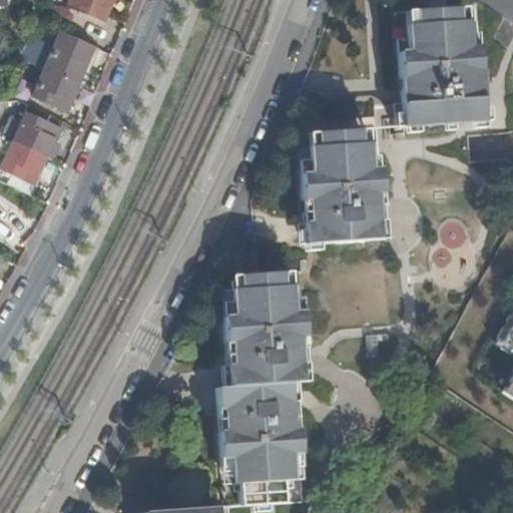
[(61,0),(59,6),(96,23),(106,0),(61,0)]
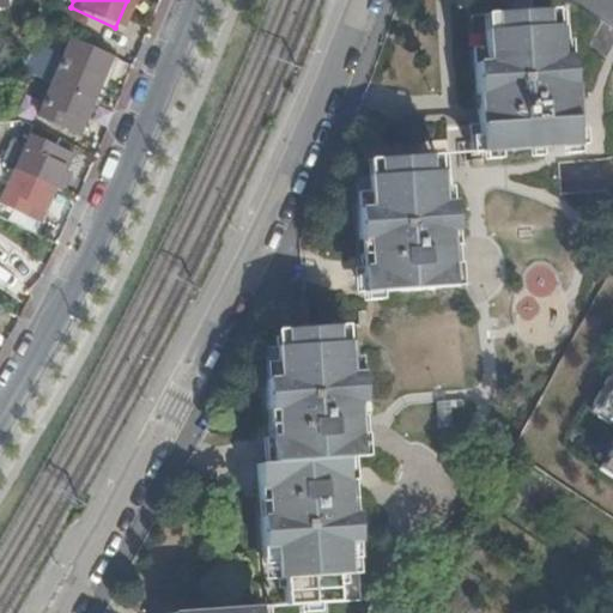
[(568,7),(493,12),(497,59),(569,54),(568,7)]
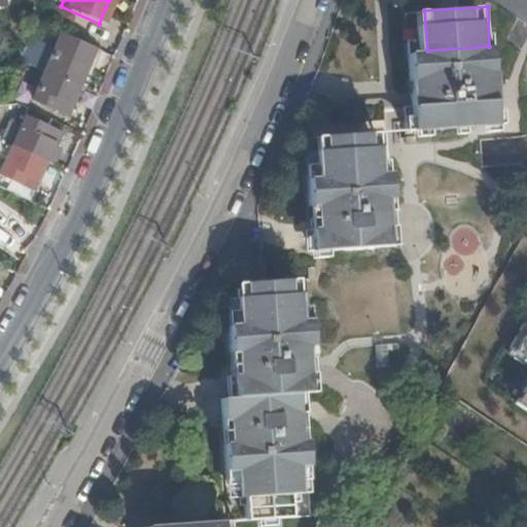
[(31,47),(29,47),(22,66),(28,66),(39,71),(76,88),(93,49),(56,33),(47,50),(31,44),(31,47)]
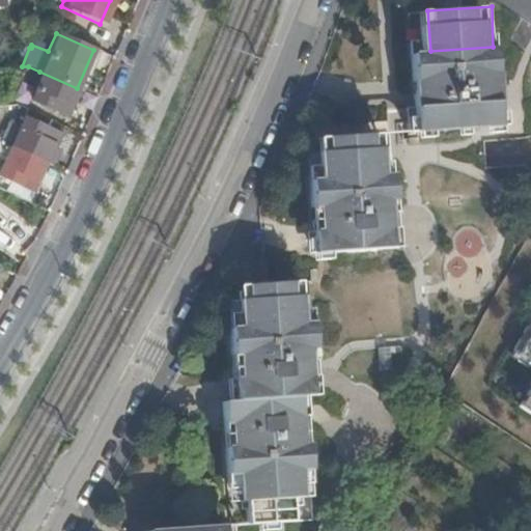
[(430,51),(409,53),(412,99),(413,115),(414,131),(506,123),(501,46),(493,47),(430,51)]
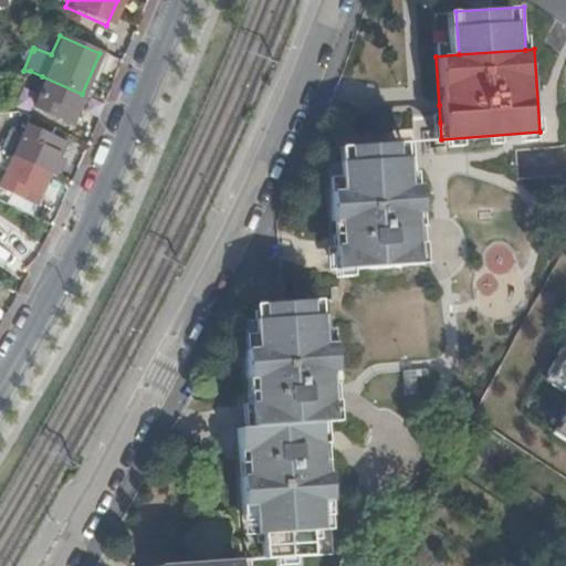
[(107,56),(100,53),(82,94),(90,96),(107,56)]
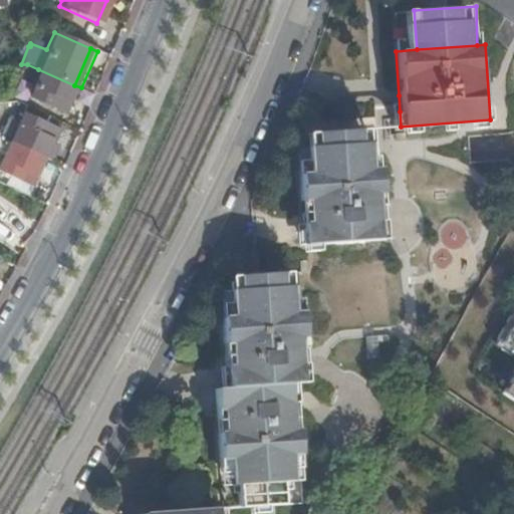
[(47,108),(52,98),(66,104),(74,85),(38,69),(25,98),(47,108)]
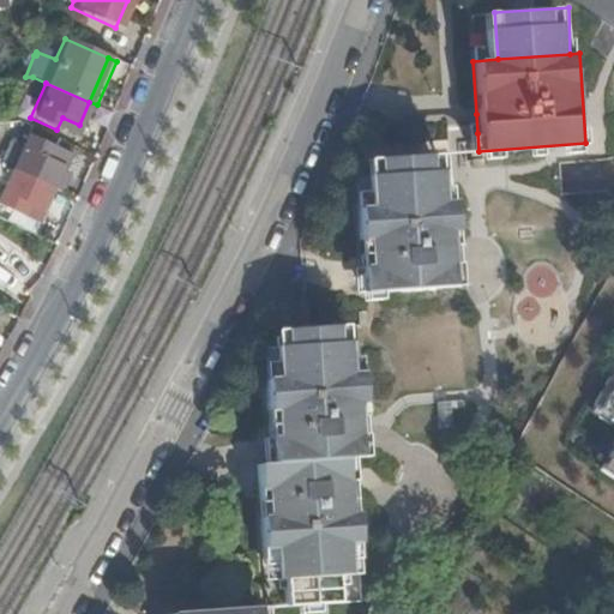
[(97,104),(89,102),(79,125),(86,127),(97,104)]
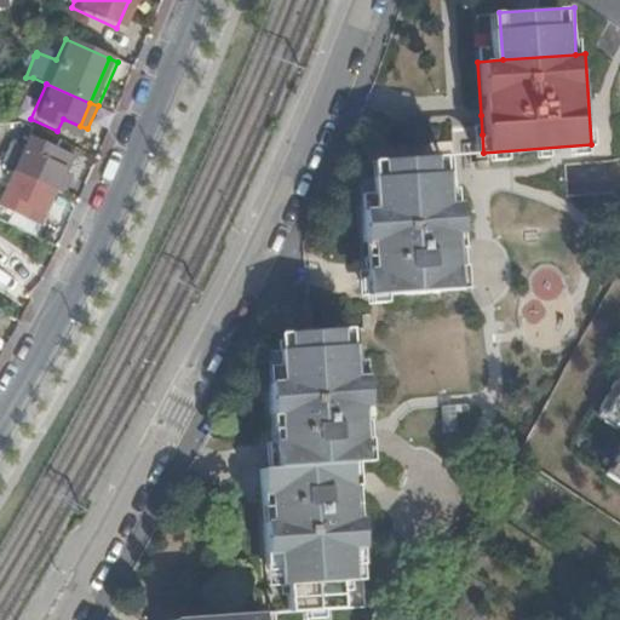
[(73,148),(30,127),(10,174),(52,194),(73,148)]
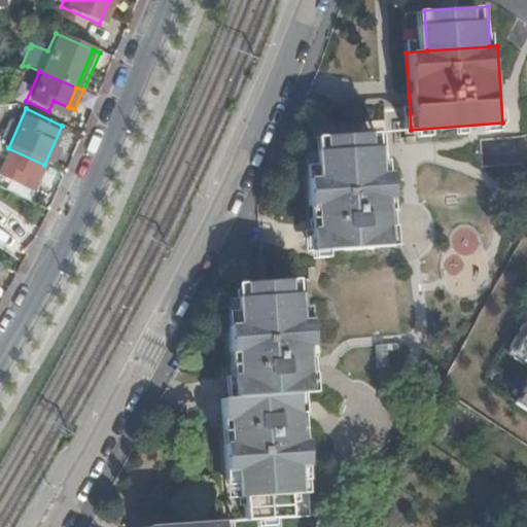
[(334,250),(403,247),(394,156),(389,156),(388,143),(386,144),(386,131),(320,134),(322,163),(305,164),(307,233),(308,252),(313,252),(314,259),(321,258),(335,258),(334,250)]
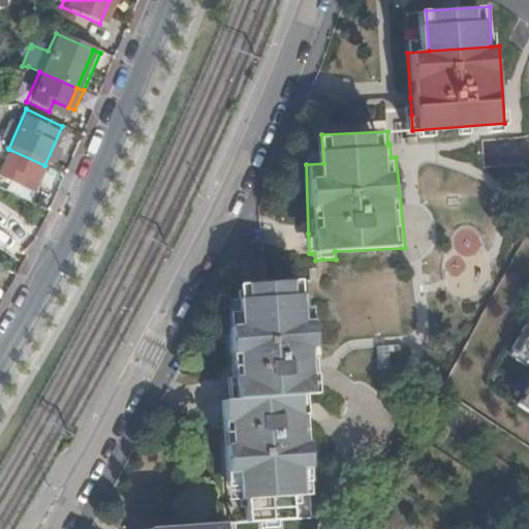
[(25,178),(36,183),(44,165),(8,149),(0,145),(0,158),(4,159),(0,168),(0,179),(20,187),(25,178)]
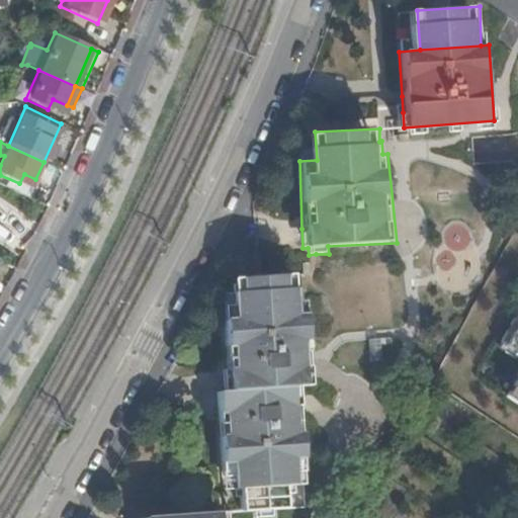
[(248,387),(285,385),(284,368),(317,367),(317,352),(313,286),(299,286),(299,272),(238,276),(238,290),(224,291),(227,369),(247,368),(248,387)]
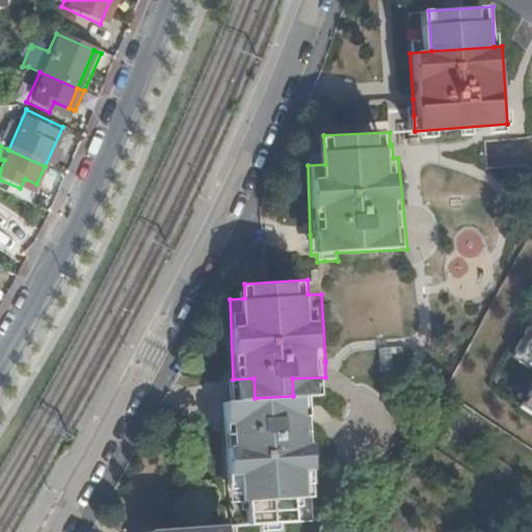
[(531,382),(519,403),(531,411),(531,320),(514,352),(531,362),(531,382)]
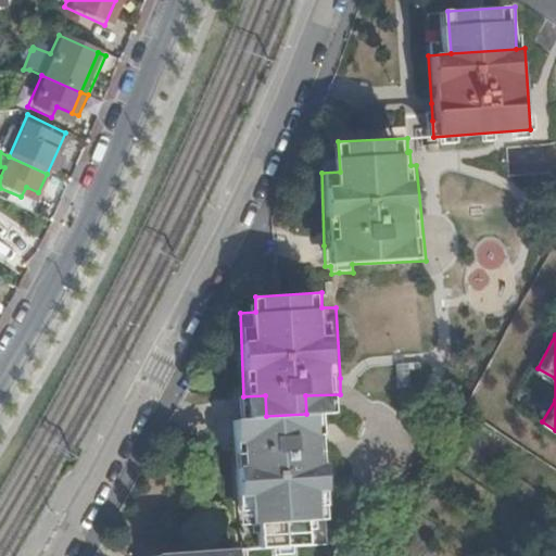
[(340,394),(305,395),(306,414),(310,414),(326,413),(341,412),(340,394)]
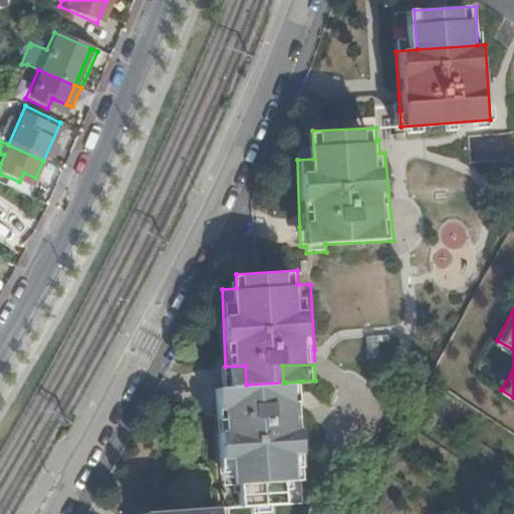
[(245,365),(225,366),(225,376),(226,386),(233,386),(246,384),(245,365)]
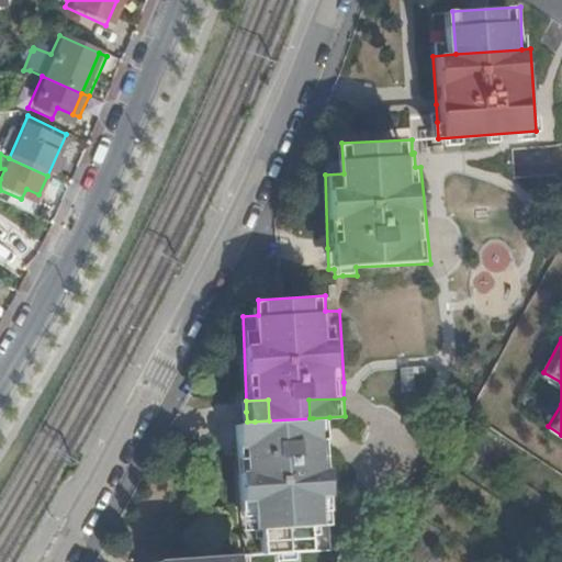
[(332,452),(330,436),(329,417),(292,419),(269,420),(255,422),(256,441),(236,442),(245,554),(251,557),(274,554),(274,561),(298,561),(298,552),(332,551),(330,526),(336,526),(333,467),(332,452)]
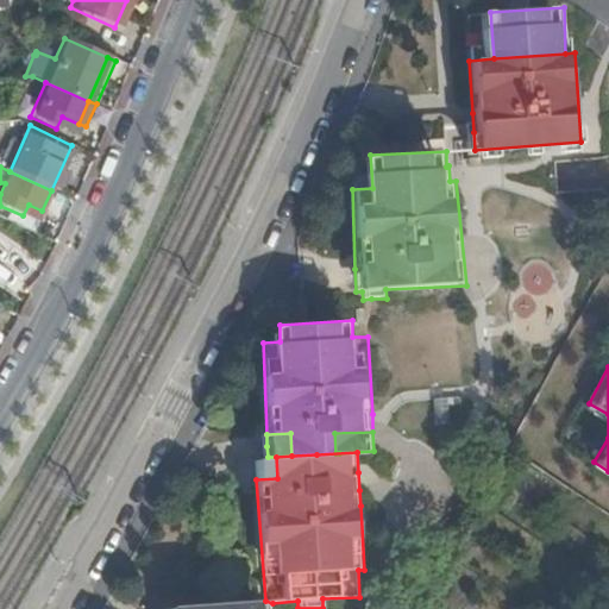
[(268,457),(255,458),(256,479),(277,478),(276,457),(268,457)]
